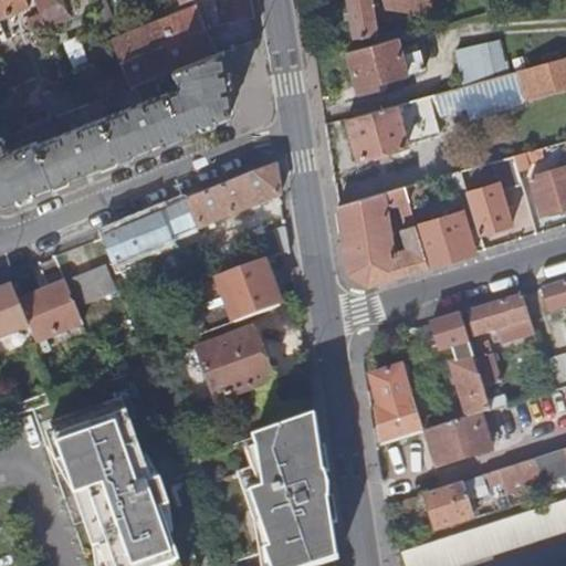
[(25,0),(0,0),(0,33),(4,32),(0,22),(0,17),(29,6),(25,0)]
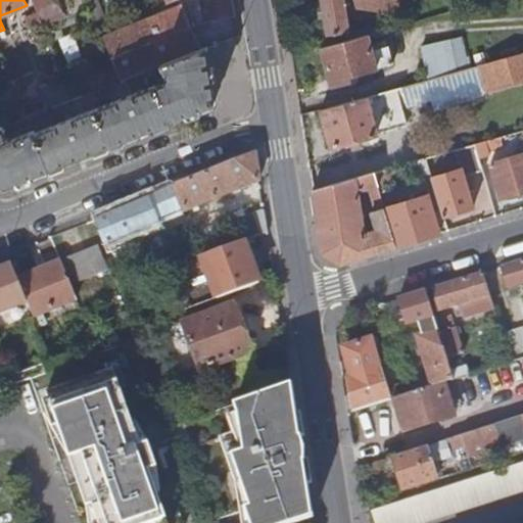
[(32,0),(36,9),(58,0),(57,0),(32,0)]
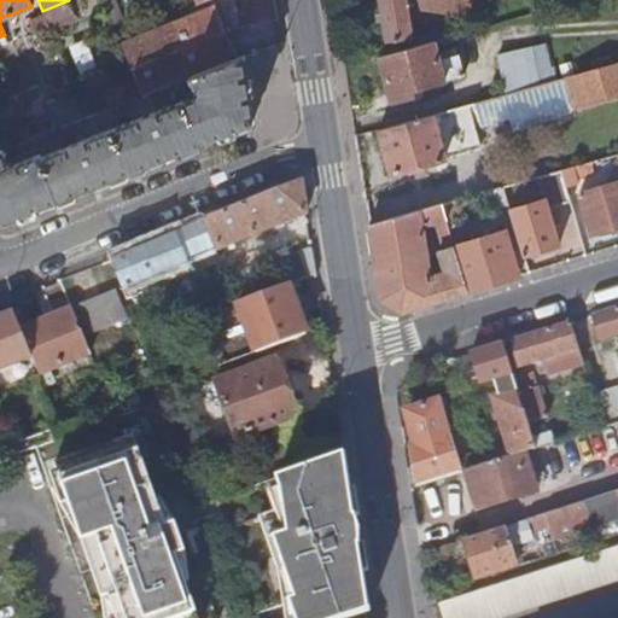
[(128,31),(116,0),(103,0),(117,36),(128,31)]
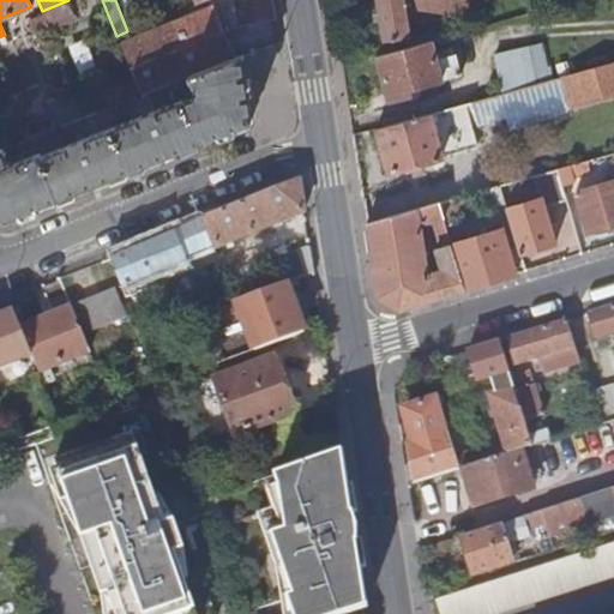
[(274,18),(270,0),(235,0),(240,24),(274,18)]
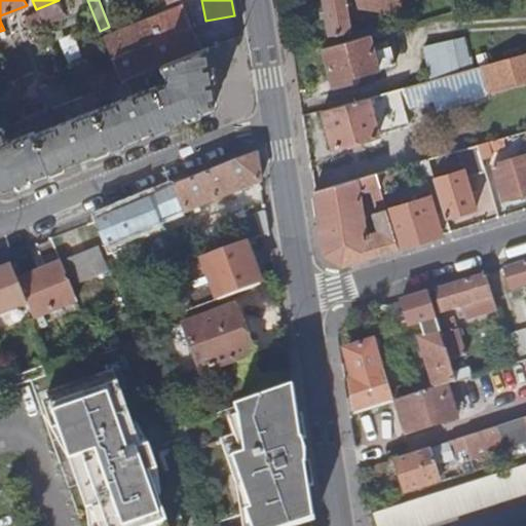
[(405,11),(403,0),(322,0),(328,35),(350,31),(348,19),(405,11)]
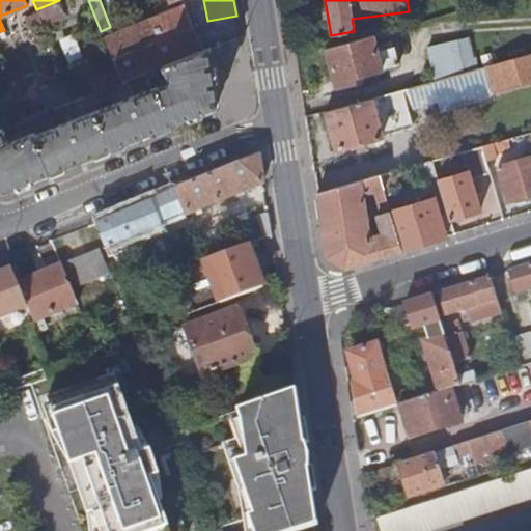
[(144,20),(162,66),(202,50),(184,3),(144,20)]
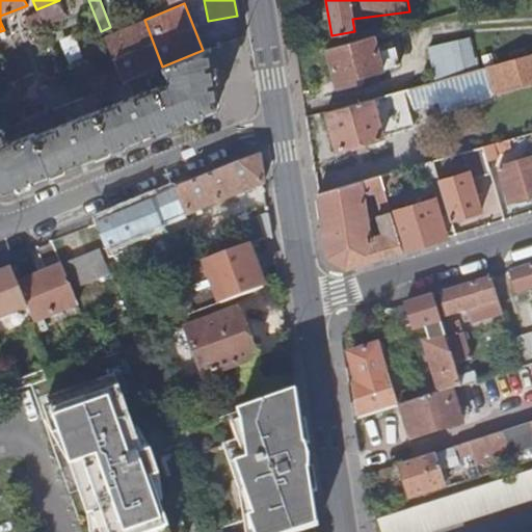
[(30,28),(42,23),(37,12),(25,18),(30,28)]
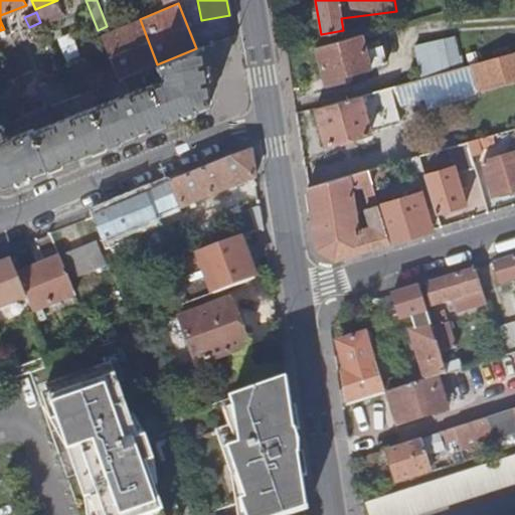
[(140,19),(100,35),(112,62),(118,79),(139,71),(148,67),(157,64),(140,19)]
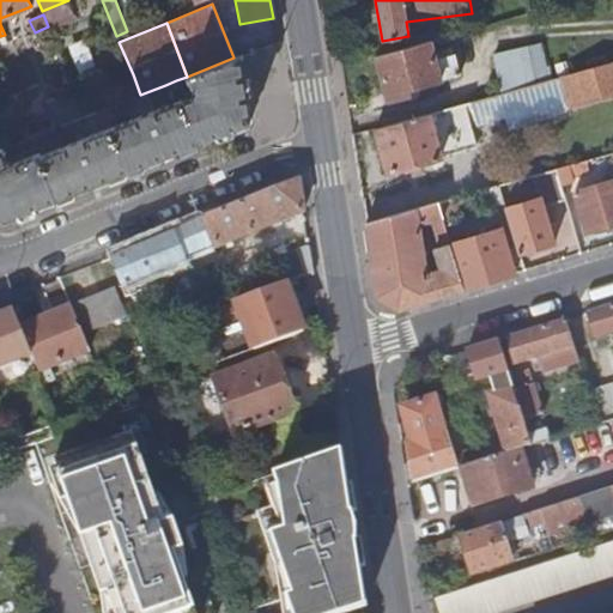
[(434,58),(429,41),(419,43),(375,54),(389,102),(412,95),(411,89),(416,87),(417,93),(428,91),(426,85),(441,82),(439,79),(461,73),(454,52),(434,58)]
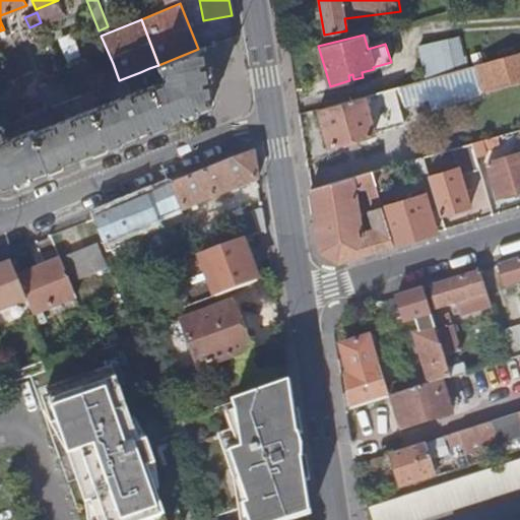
[(463,55),(458,38),(446,42),(454,71),(463,69),(468,68),(464,55),(463,55)]
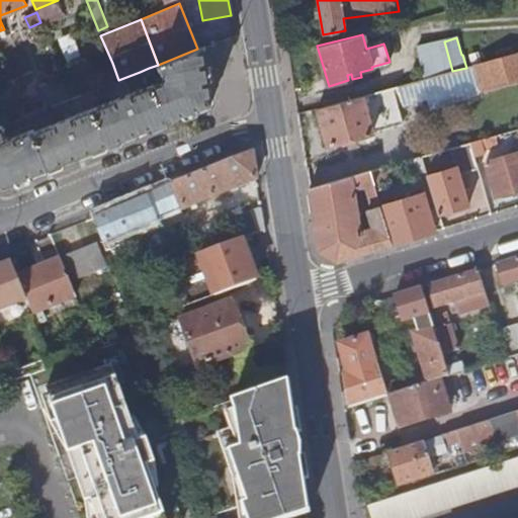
[(452,71),(444,41),(444,39),(416,47),(424,78),(447,72),(452,71)]
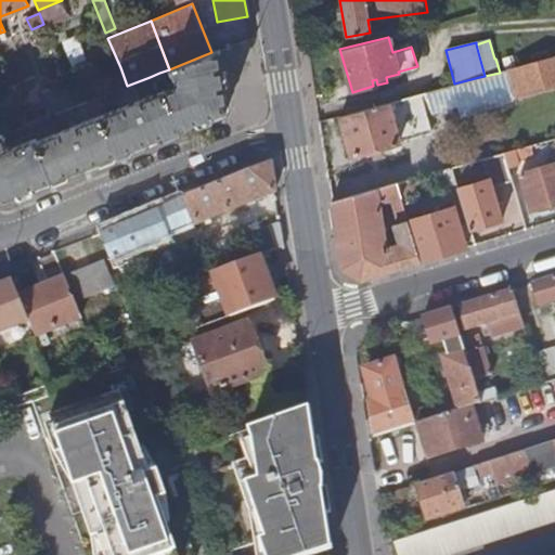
[(211,52),(169,69),(173,79),(180,81),(179,86),(165,91),(180,130),(222,114),(228,106),(220,49),(211,52)]
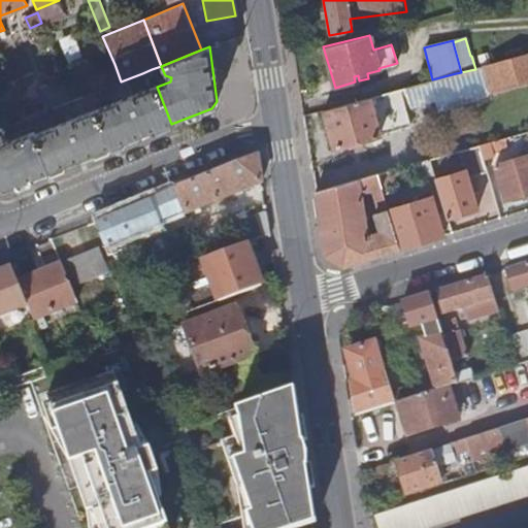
[(527,79),(527,53),(483,66),(490,91),(527,79)]
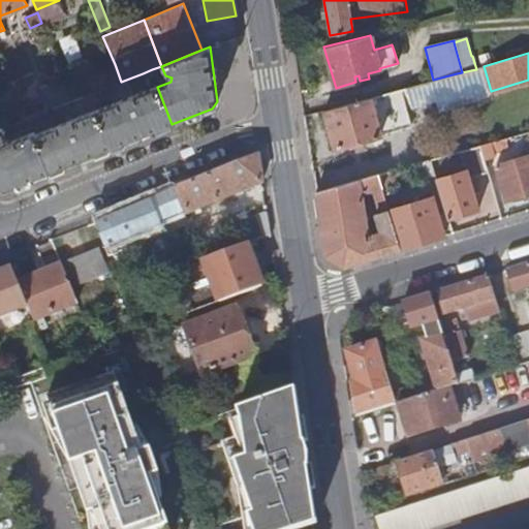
[(94,92),(115,85),(121,82),(115,64),(82,76),(89,95),(94,92)]
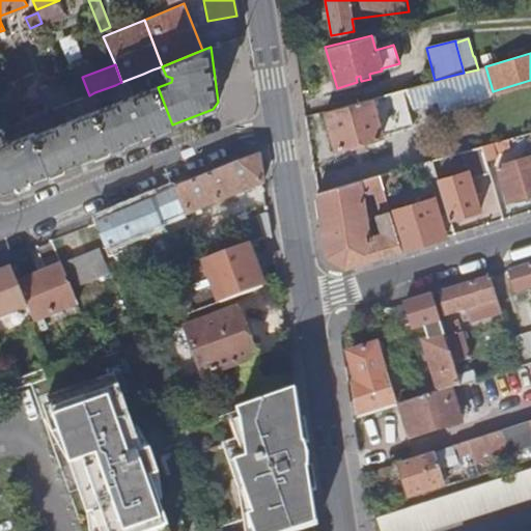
[(155,75),(152,70),(143,74),(145,79),(155,75)]
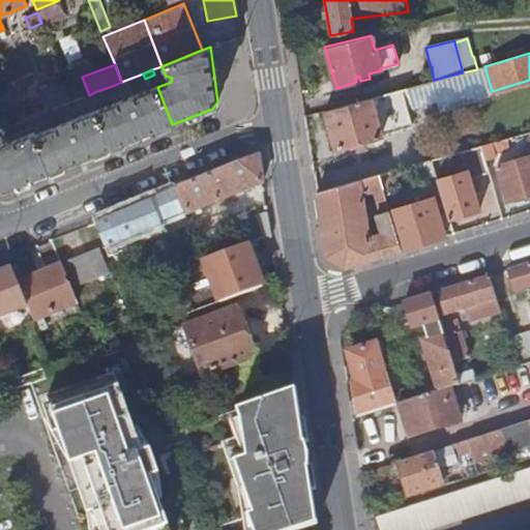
[(133,95),(95,111),(111,148),(172,124),(157,87),(150,89),(145,79),(143,74),(121,82),(115,85),(116,89),(128,84),(133,95)]
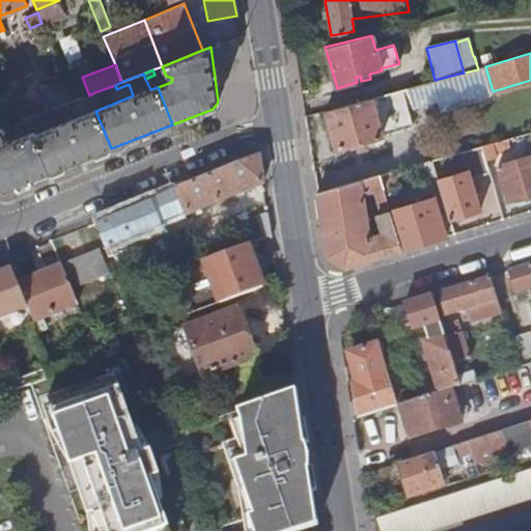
[(412,128),(401,90),(383,94),(371,98),(382,136),(412,128)]
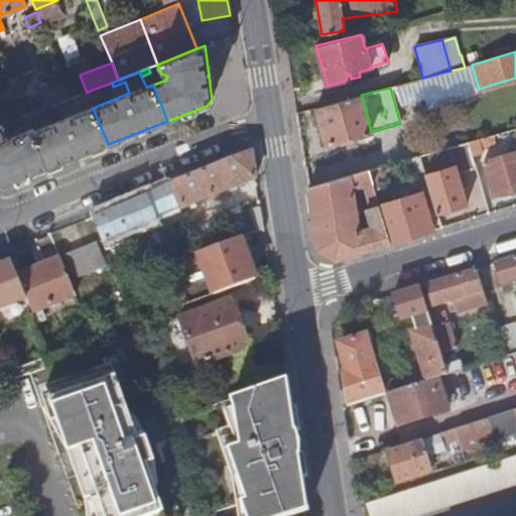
[(95,99),(92,90),(87,93),(90,101),(95,99)]
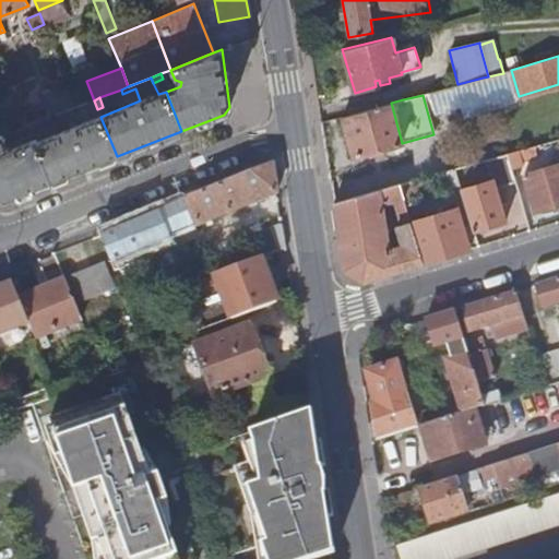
[(93,110),(97,109),(94,100),(88,103),(93,110)]
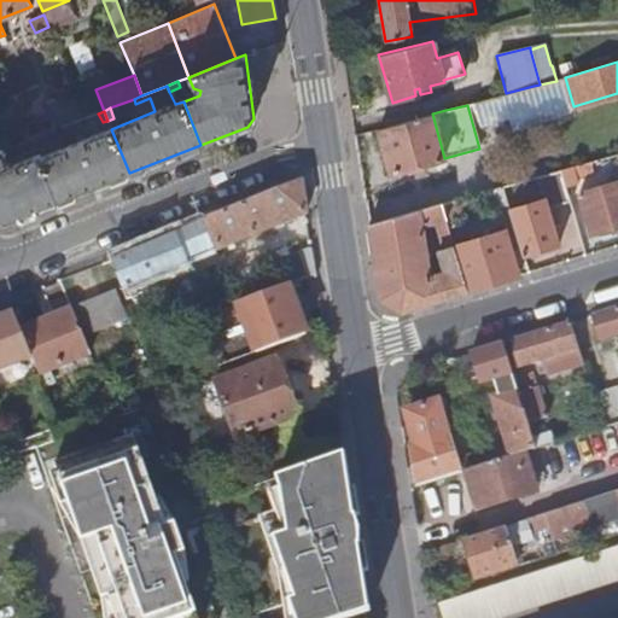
[(444,158),(432,114),(378,129),(391,174),(444,158)]
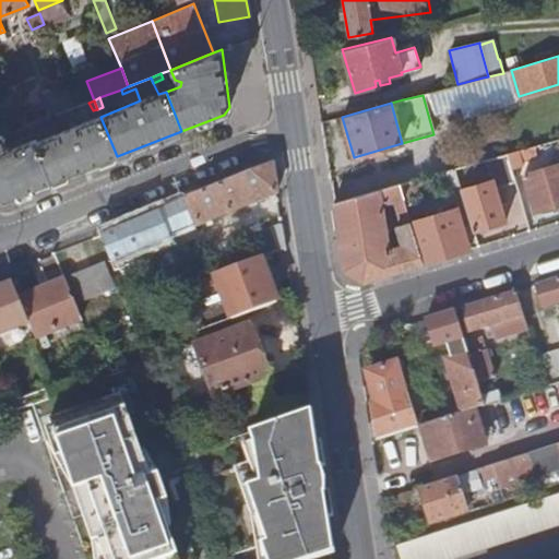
[(438,125),(466,119),(463,106),(436,111),(438,125)]
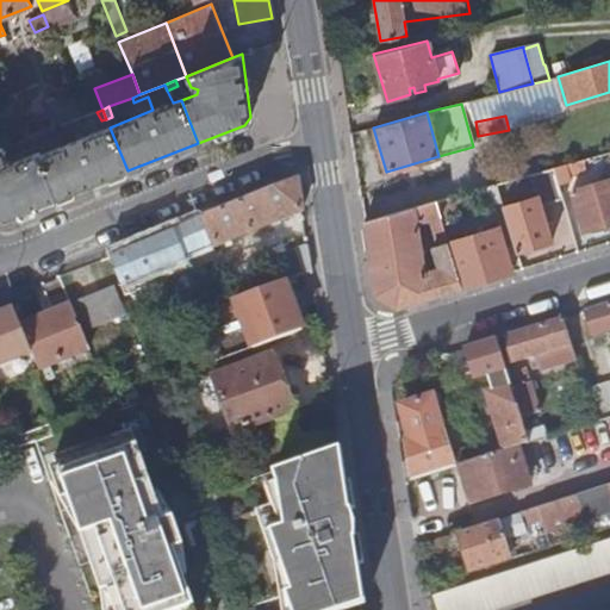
[(128,170),(110,128),(67,144),(60,126),(35,136),(39,148),(45,144),(49,153),(41,156),(39,153),(8,165),(2,148),(0,149),(0,216),(7,219),(128,170)]
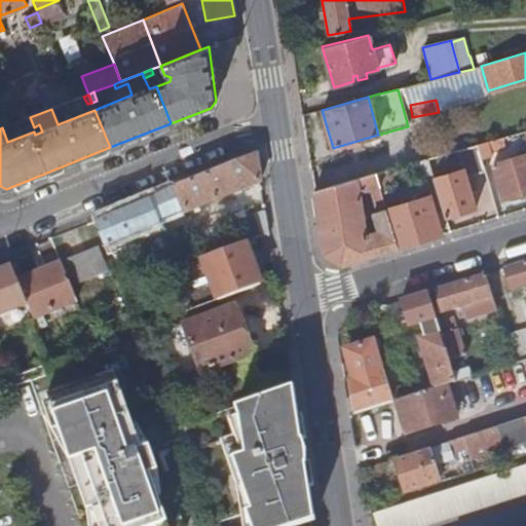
[(525,142),(525,136),(524,130),(486,142),(476,145),(482,167),(493,165),(489,153),(525,142)]
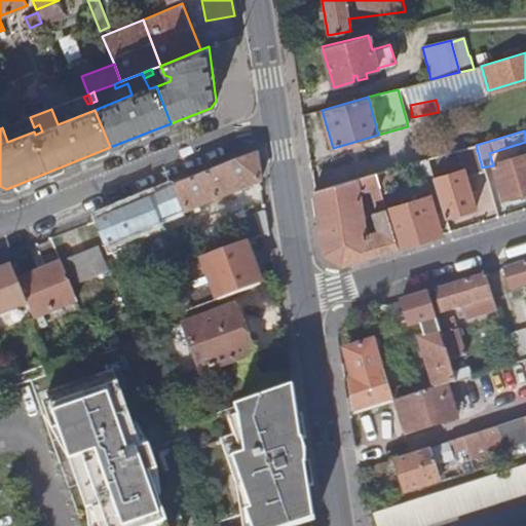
[(475,188),(472,175),(483,172),(482,167),(476,145),(456,150),(462,172),(433,180),(444,219),(475,210),(468,190),(475,188)]
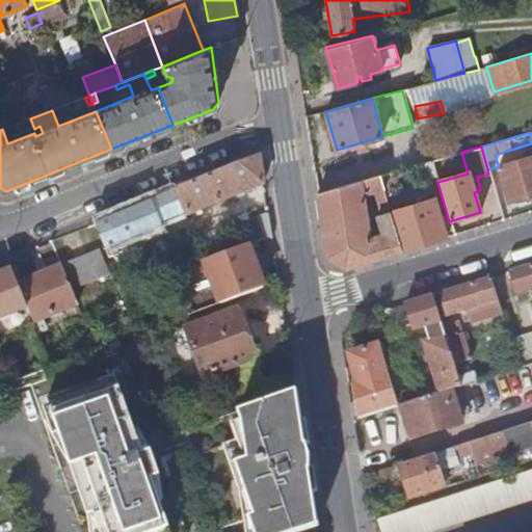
[(263,183),(259,153),(177,187),(178,188),(152,198),(95,222),(108,257),(130,248),(126,238),(161,223),(160,221),(184,211),(186,215),(263,183)]
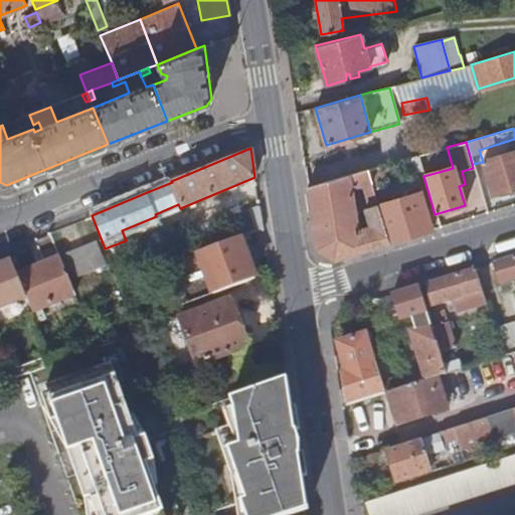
[(514,152),(483,162),(493,196),(514,189),(514,152)]
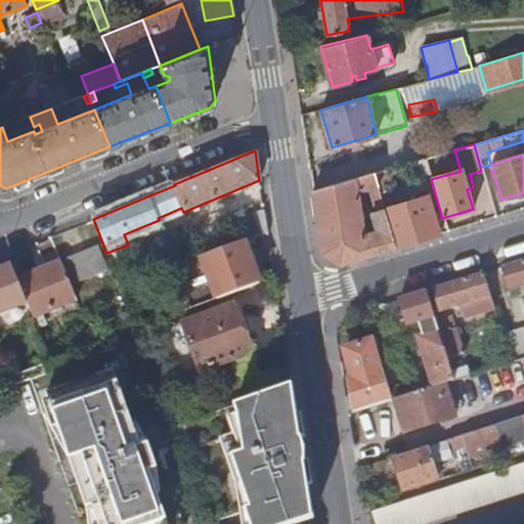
[(430,174),(425,159),(413,162),(419,177),(430,174)]
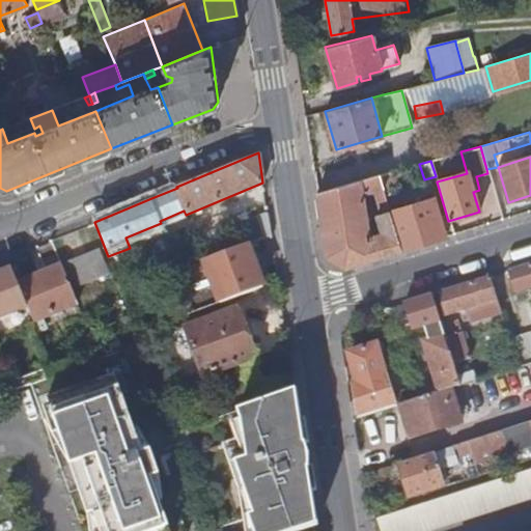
[(365,214),(361,193),(373,191),(383,189),(379,175),(316,194),(326,255),(344,268),(401,251),(389,211),(376,214),(382,235),(368,238),(366,227),(368,227),(366,214),(365,214)]
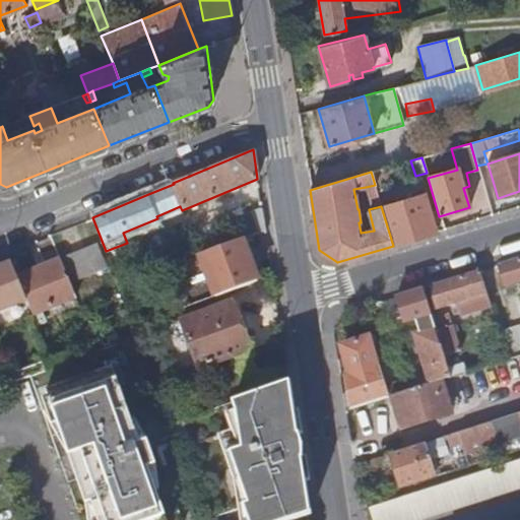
[(436,233),(425,193),(413,196),(411,189),(401,192),(403,199),(381,206),(393,246),(436,233)]
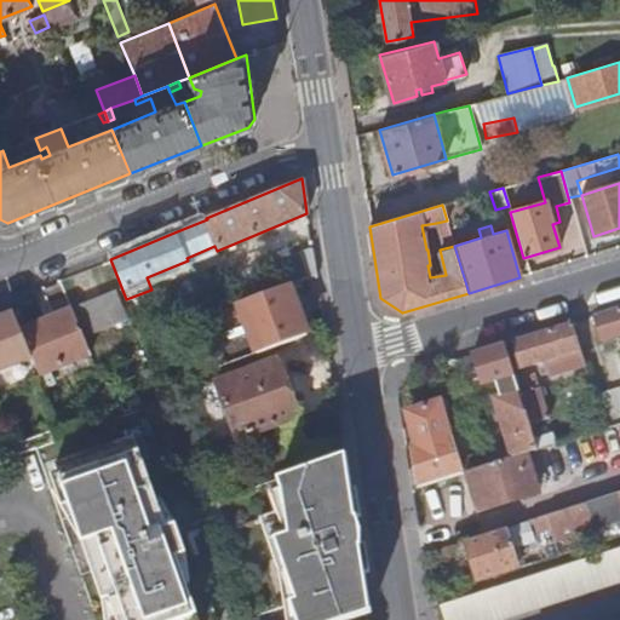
[(286,286),(316,275),(311,244),(304,246),(306,250),(270,264),(280,288),(286,286)]
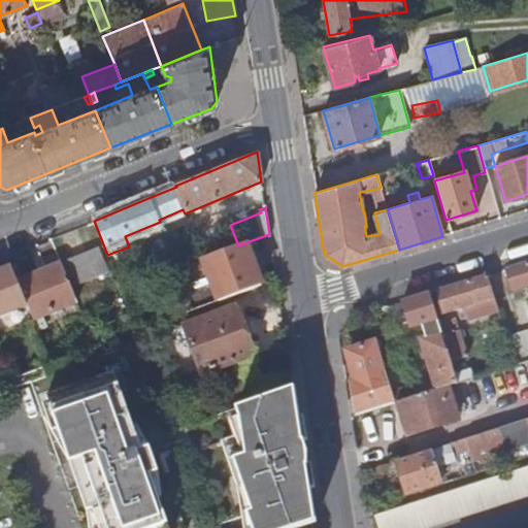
[(251,262),(243,243),(238,245),(198,262),(200,267),(205,265),(219,301),(260,286),(251,262)]
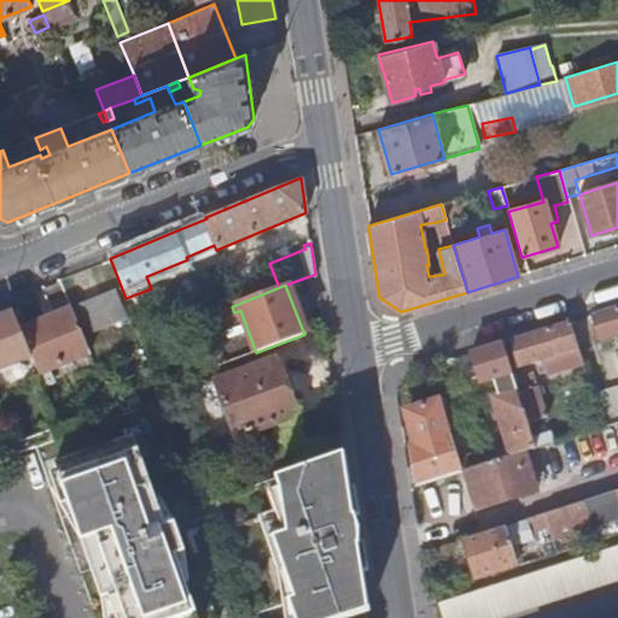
[(115,291),(70,309),(81,337),(127,319),(115,291)]
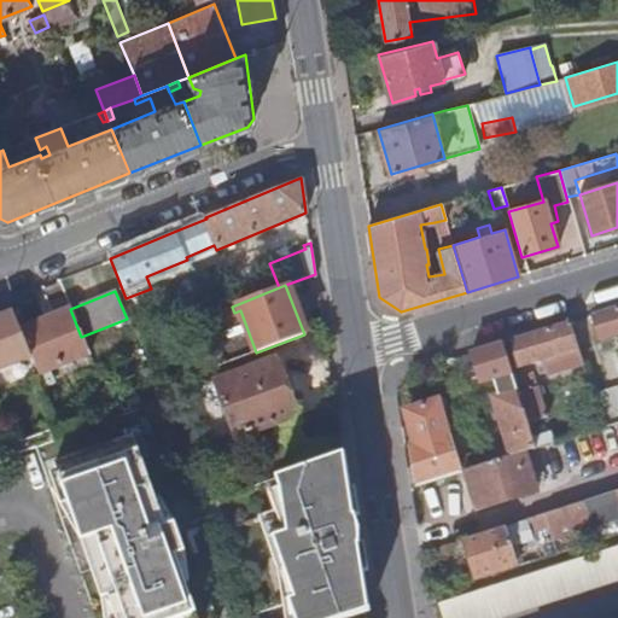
[(89,355),(81,337),(70,309),(19,330),(31,359),(39,375),(89,355)]
